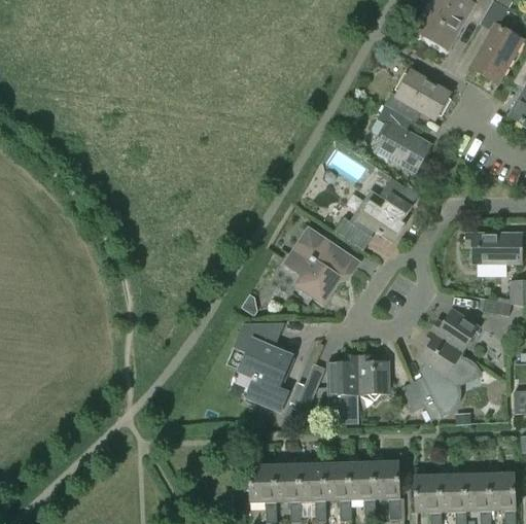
[(480,23),(493,0),(434,0),(418,31),(449,48),(466,18),(479,25),(480,23)]
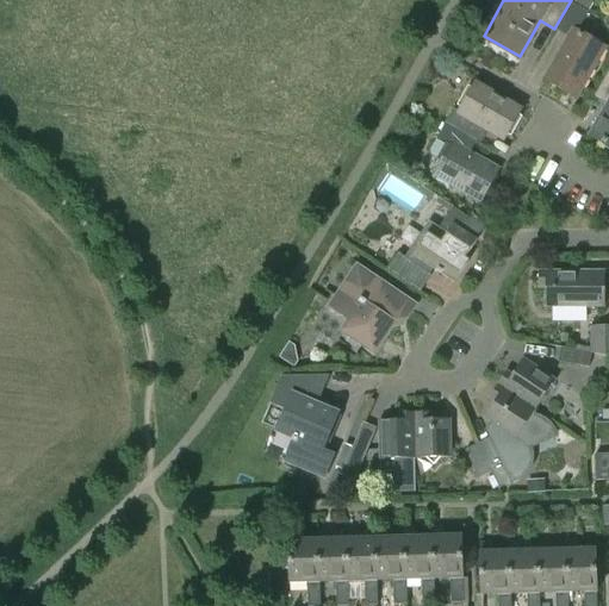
[(576,97),(606,44),(578,27),(592,0),(577,0),(576,2),(571,0),(555,26),(569,35),(544,77),(576,97)]
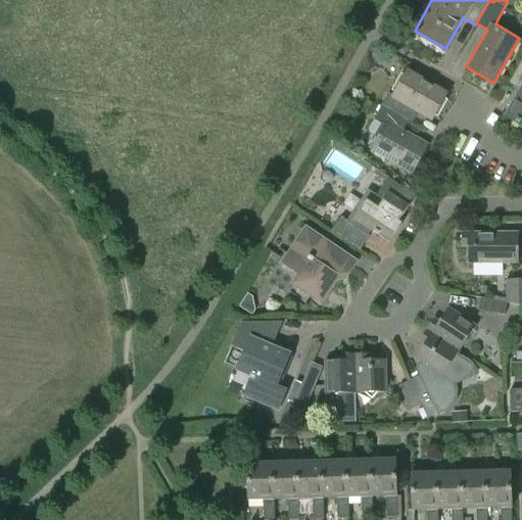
[(521,58),(509,81),(521,88),(506,114),(521,123),(521,58)]
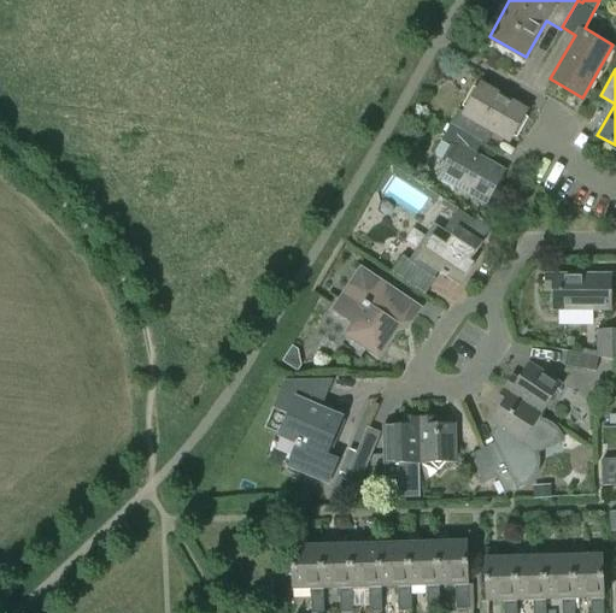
[(458,107),(451,122),(480,137),(487,125),(509,137),(526,108),(482,83),(465,112),(458,107)]
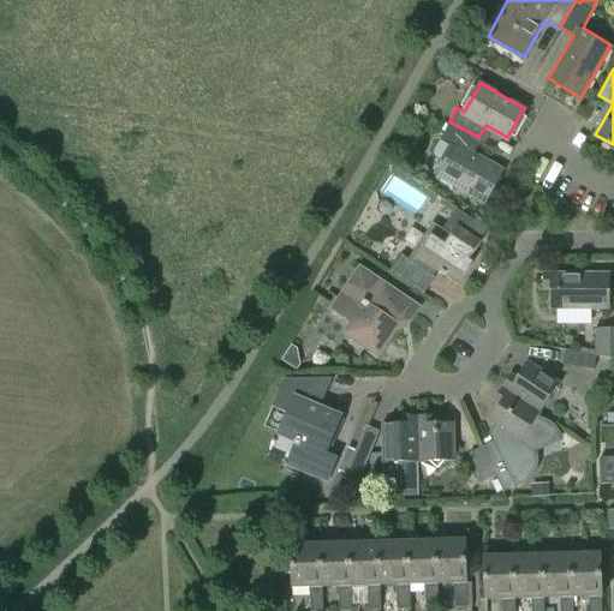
[(481,139),(478,137),(449,121),(429,156),(443,165),(437,174),(486,201),(504,168),(474,151),(481,139)]
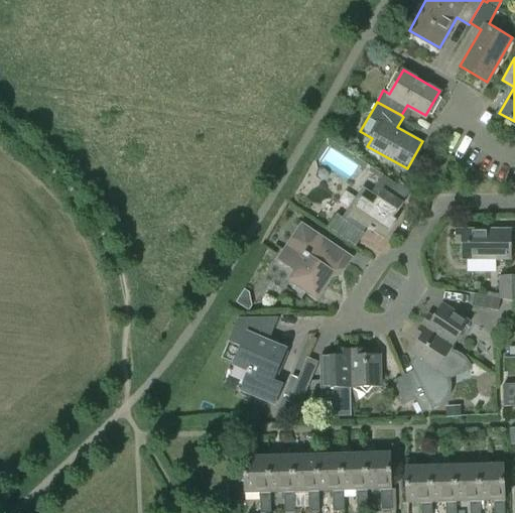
[(366,231),(365,230),(367,226),(384,237),(397,219),(393,217),(403,202),(383,187),(378,196),(364,185),(344,217),(338,213),(329,227),(357,245),(366,231)]
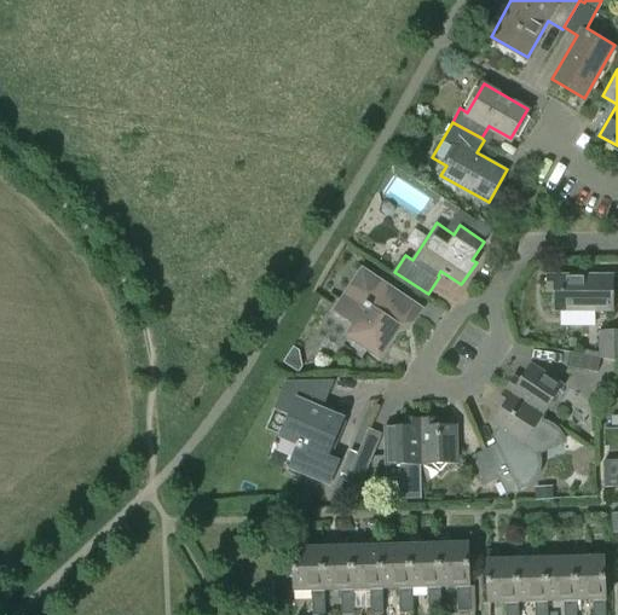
[(356,321),(347,334),(380,355),(400,324),(411,321),(419,312),(402,300),(405,296),(363,267),(335,308),(356,321)]
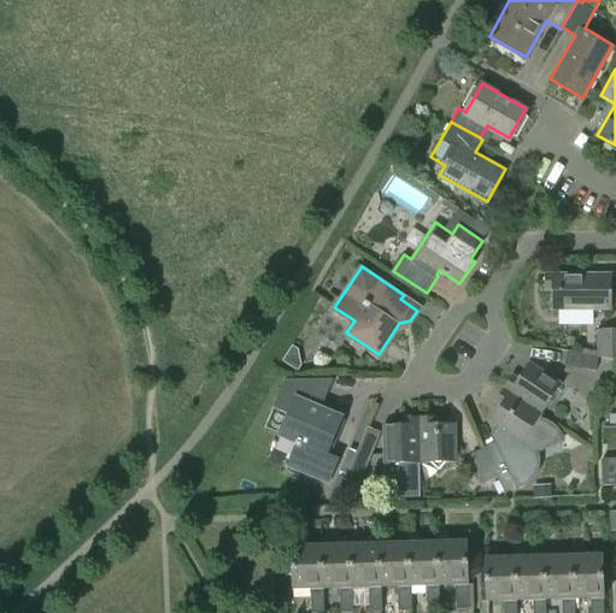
[(552,308),(612,308),(612,272),(545,271),(545,289),(552,289),(552,308)]
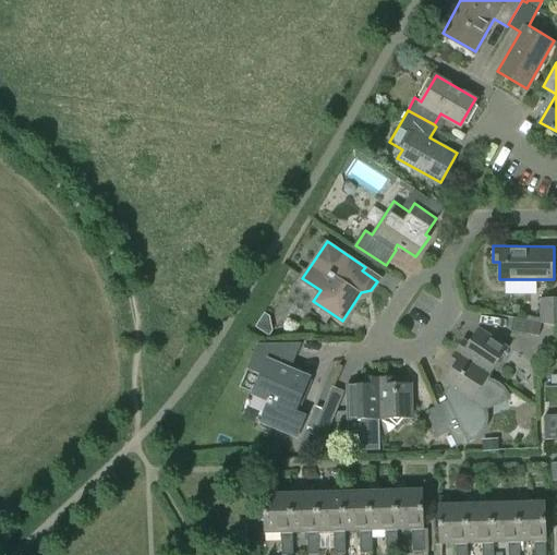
[(556,296),(541,297),(541,321),(541,322),(556,324),(556,296)]
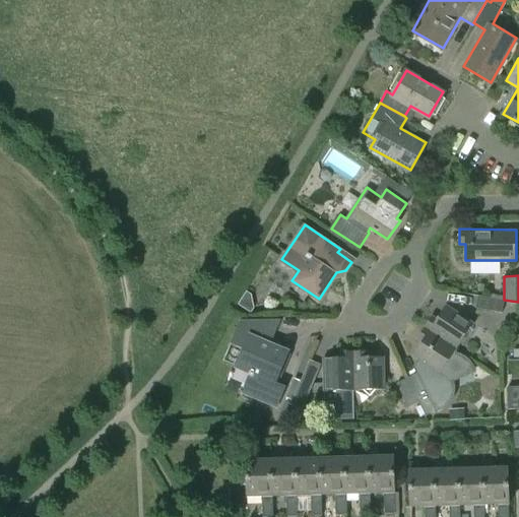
[(504,299),(478,294),(476,306),(502,311),(504,300),(504,299)]
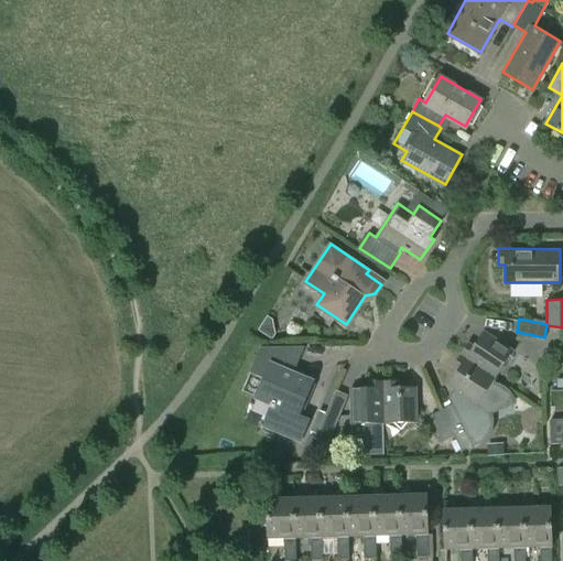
[(496,377),(513,349),(484,330),(474,344),(468,341),(461,353),(496,377)]
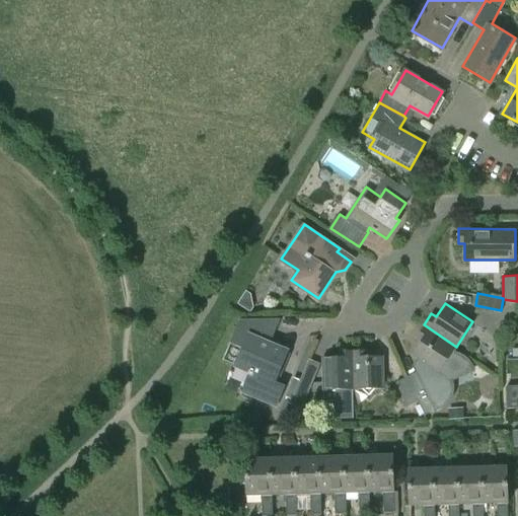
[(276,404),(284,384),(275,381),(288,349),(272,343),(282,318),(240,319),(229,346),(241,351),(232,372),(247,378),(242,390),(276,404)]
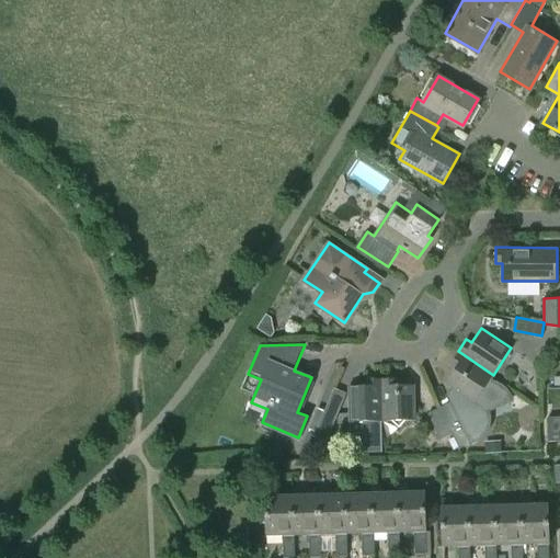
[(491,380),(493,375),(458,351),(449,364),(455,367),(445,383),(453,387),(447,395),(452,402),(441,408),(453,433),(460,448),(468,444),(480,439),(483,435),(487,433),(489,430),(490,426),(491,422),(491,418),(490,414),(489,411),(488,408),(510,394),(507,390),(504,386),(501,384),(498,383),(494,380),(491,380)]
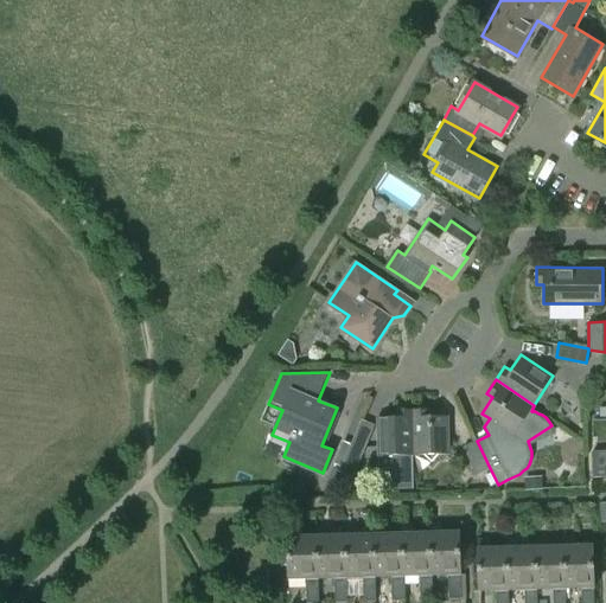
[(414,454),(413,408),(396,409),(396,416),(377,416),(378,454),(395,454),(396,488),(413,487),(413,454),(414,454)]
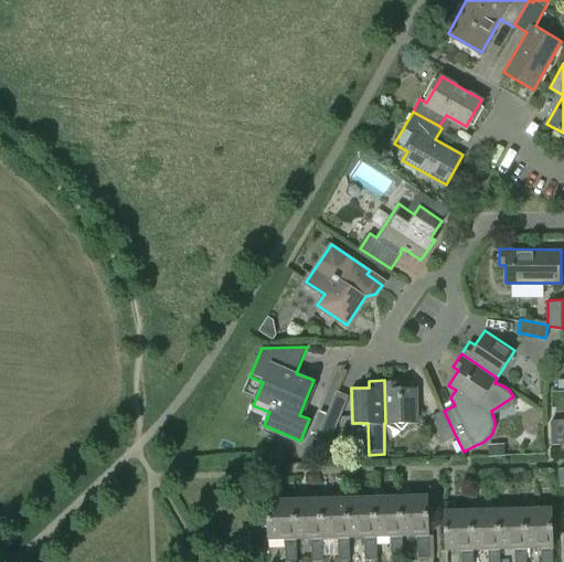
[(398,380),(384,380),(385,423),(418,422),(417,386),(400,386),(398,380)]
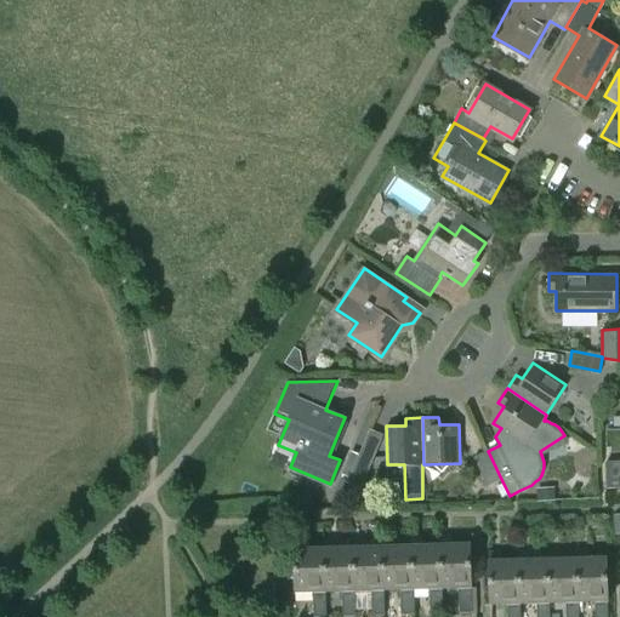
[(488,485),(501,479),(488,451),(475,456),(488,485)]
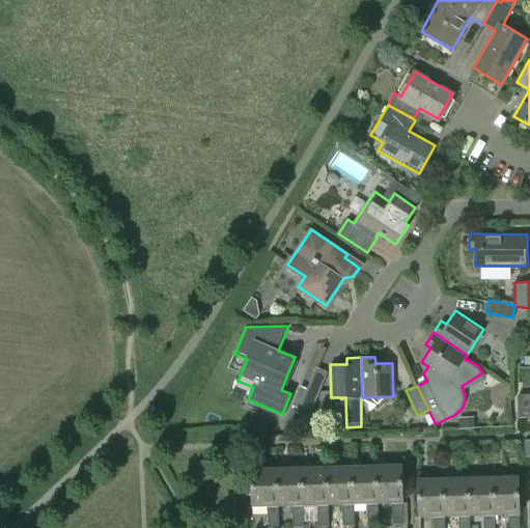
[(297,412),(309,416),(319,392),(307,387),(297,412)]
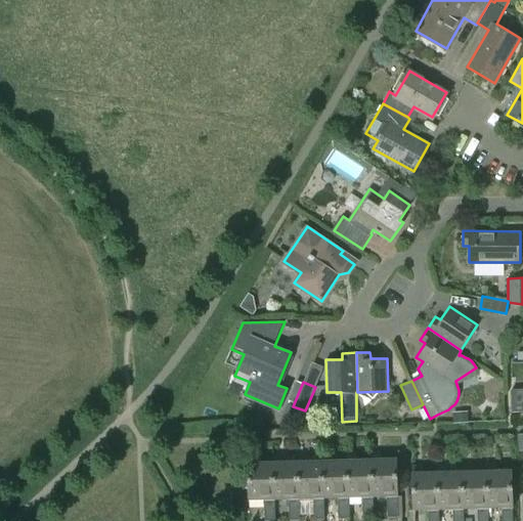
[(522,388),(512,388),(512,410),(522,410),(522,388)]
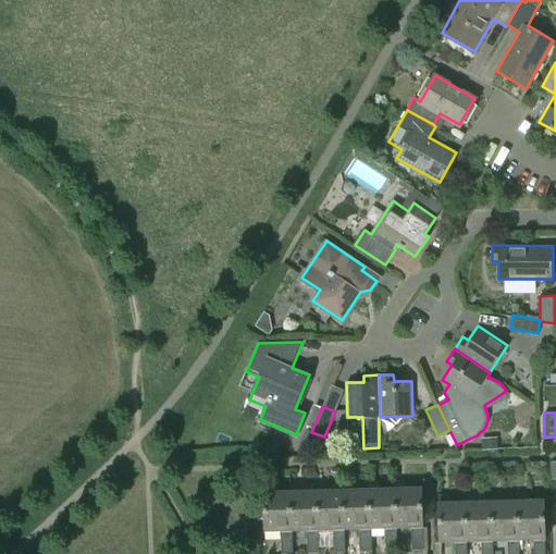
[(484,448),(497,447),(497,436),(483,438),(484,448)]
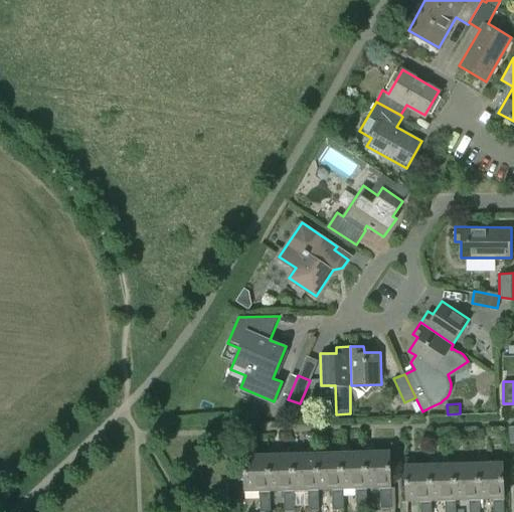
[(341,444),(341,452),(342,488),(356,487),(357,508),(367,507),(366,487),(365,451),(351,452),(351,444),(341,444)]
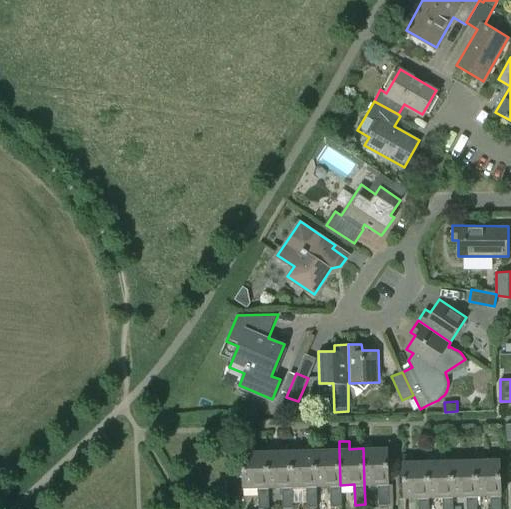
[(363,441),(363,448),(364,484),(378,484),(379,504),(389,504),(388,483),(389,483),(388,448),(373,448),(373,441),(363,441)]
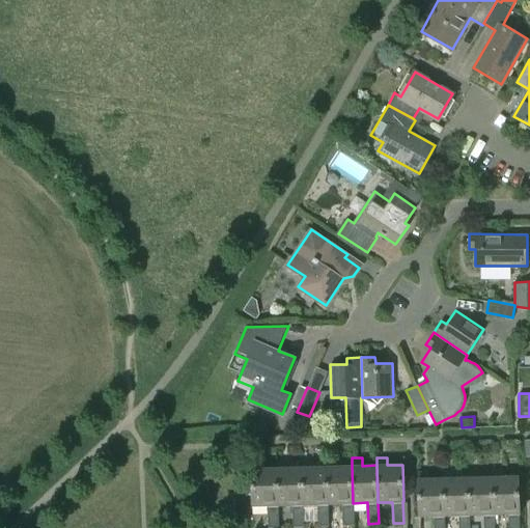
[(327,459),(327,467),(328,504),(342,503),(343,524),(354,524),(353,503),(352,466),(337,466),(337,459),(327,459)]
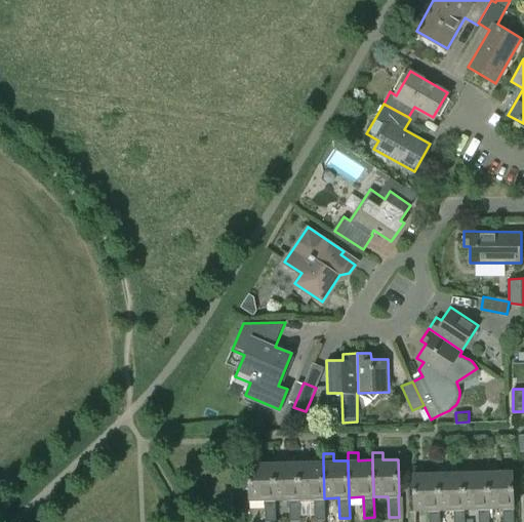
[(274,455),(274,463),(275,499),(289,499),(290,520),(300,520),(299,498),(298,462),(284,463),(284,454),(274,455)]
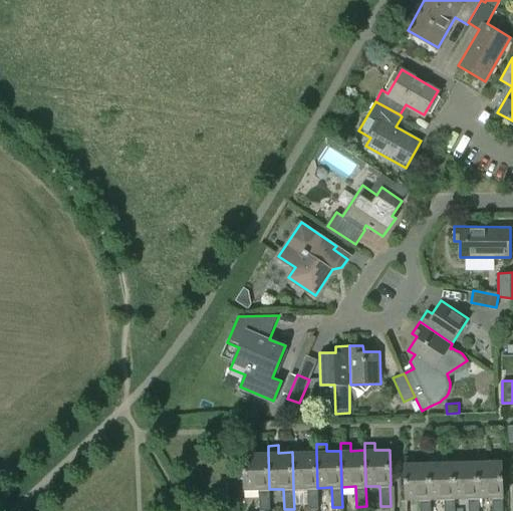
[(292,445),(292,452),(293,488),(307,488),(308,508),(318,508),(317,488),(316,452),(302,452),(302,445),(292,445)]
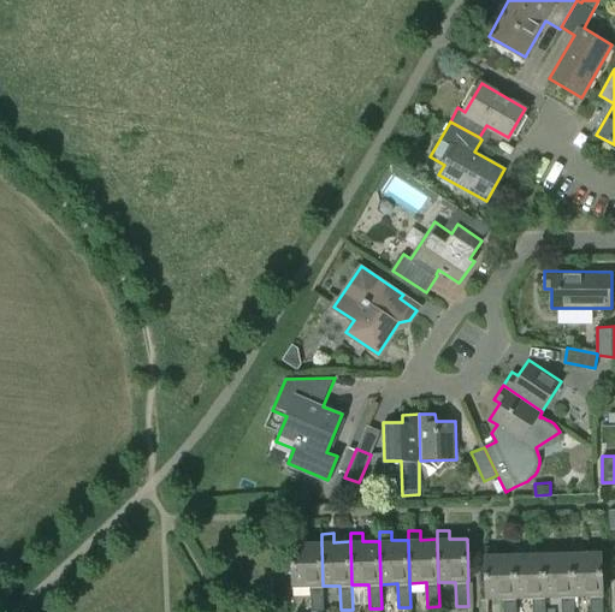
[(321,542),(305,544),(305,534),(293,534),(293,544),(291,544),(293,587),(311,586),(312,611),(324,610),(323,586),(321,542)]
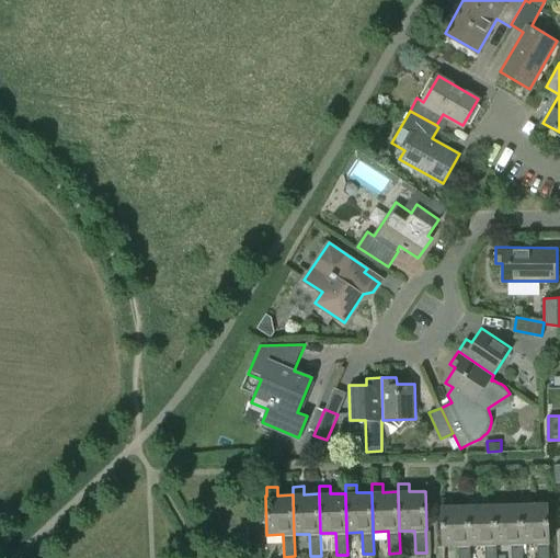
[(521,497),(521,504),(522,544),(523,544),(537,543),(537,557),(548,557),(549,543),(548,503),(533,504),(532,496),(521,497)]
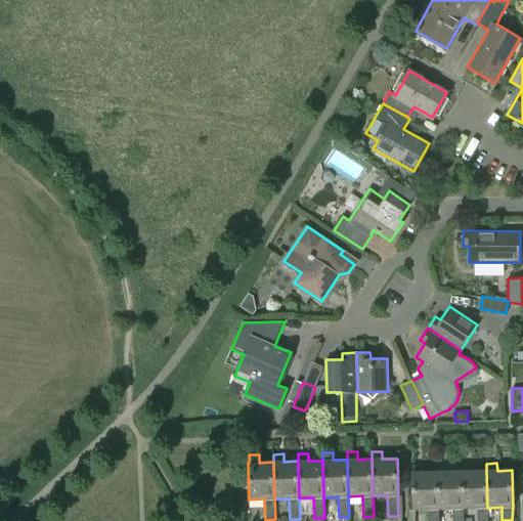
[(462,464),(462,472),(463,508),(464,508),(477,508),(477,520),(487,520),(488,508),(487,508),(486,471),(473,472),(472,464),(462,464)]
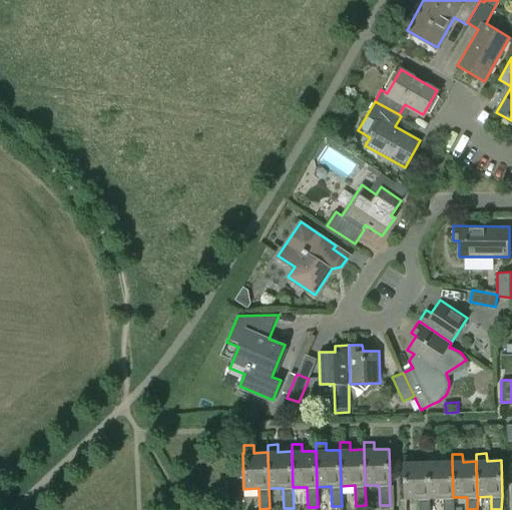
[(429,498),(428,462),(415,463),(414,455),(404,455),(404,463),(405,499),(419,498),(419,509),(430,509),(430,498),(429,498)]
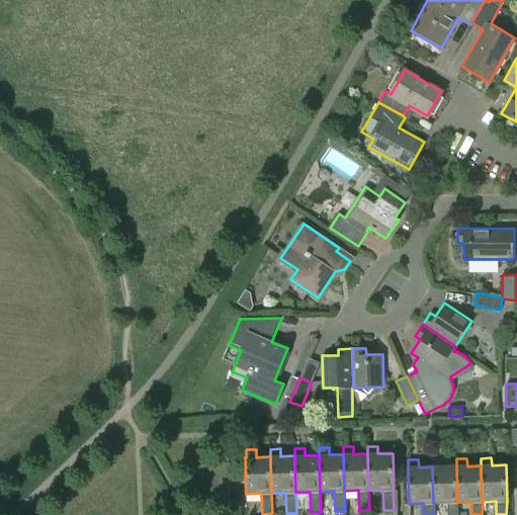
[(457,502),(456,466),(443,466),(442,459),(432,459),(432,466),(433,503),(434,503),(448,503),(447,514),(458,514),(458,502),(457,502)]
